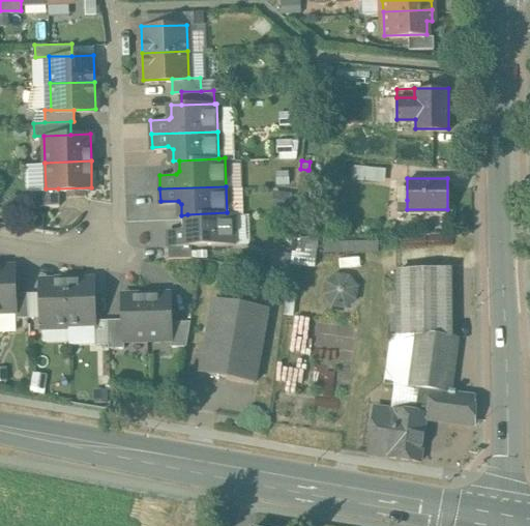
[(34,190),(34,203),(59,203),(58,188),(46,188),(34,190)]
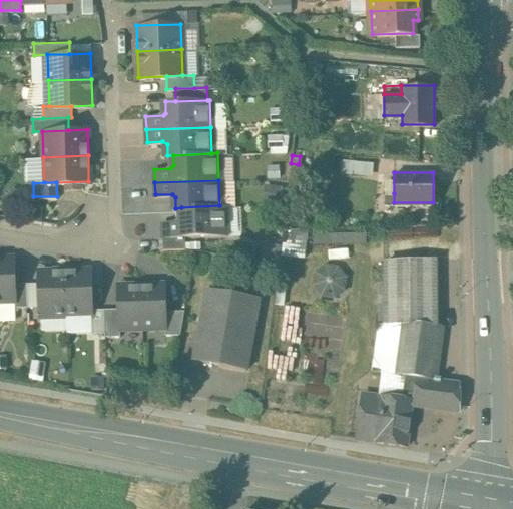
[(394,202),(394,193),(385,193),(385,202),(394,202)]
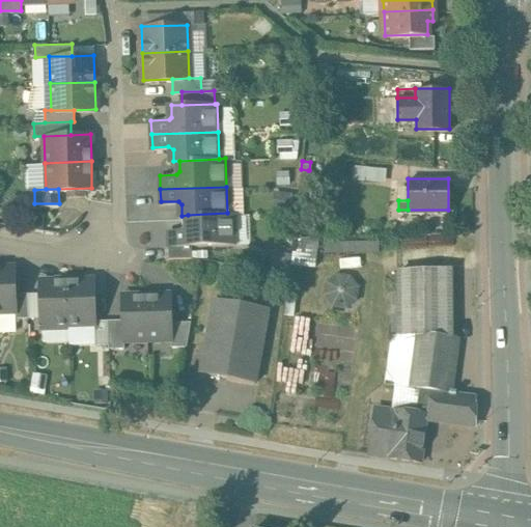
[(191,243),(234,242),(233,213),(227,213),(188,215),(188,226),(186,229),(168,230),(168,244),(191,243)]
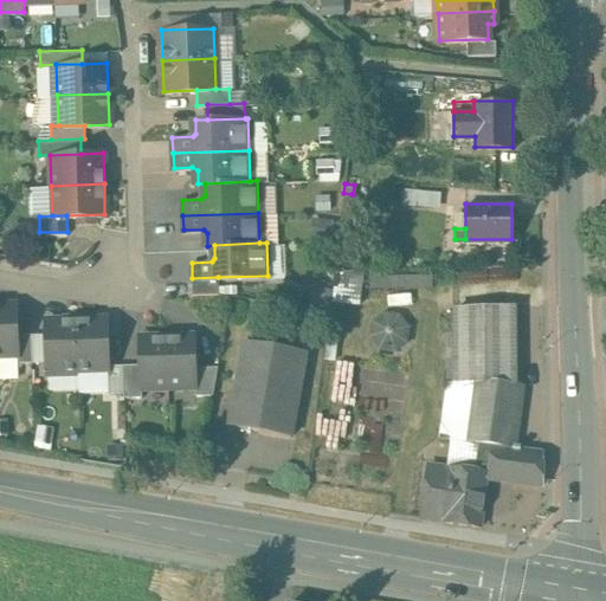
[(330,298),(323,355),(335,356),(343,301),(342,299),(358,302),(363,269),(335,269),(331,298),(330,298)]
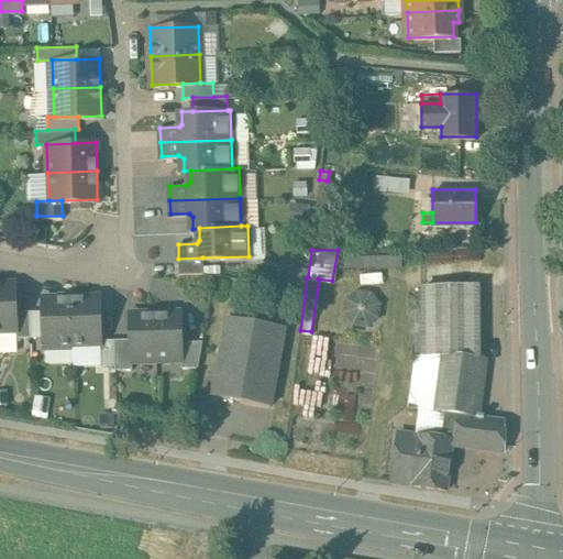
[(202,271),(202,258),(178,259),(179,272),(202,271)]
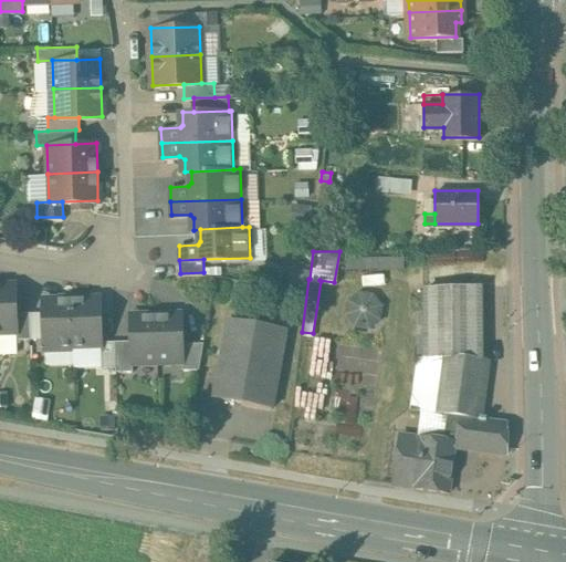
[(0,282),(0,331),(17,331),(16,311),(14,283),(0,282)]
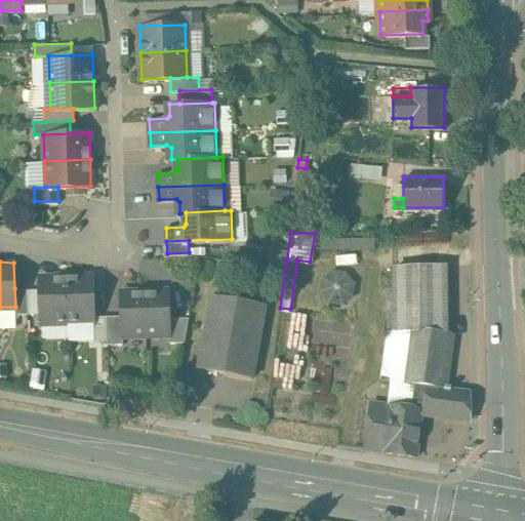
[(423,329),(444,331),(444,265),(391,265),(393,329),(411,329),(423,329)]
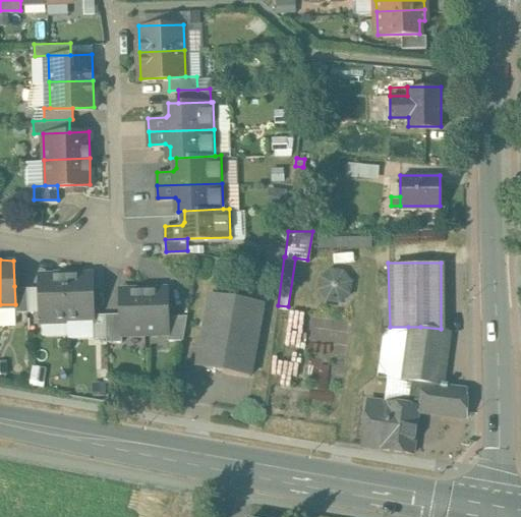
[(348,292),(350,280),(343,270),(331,268),(321,275),(317,287),(326,297),(338,299),(348,292)]
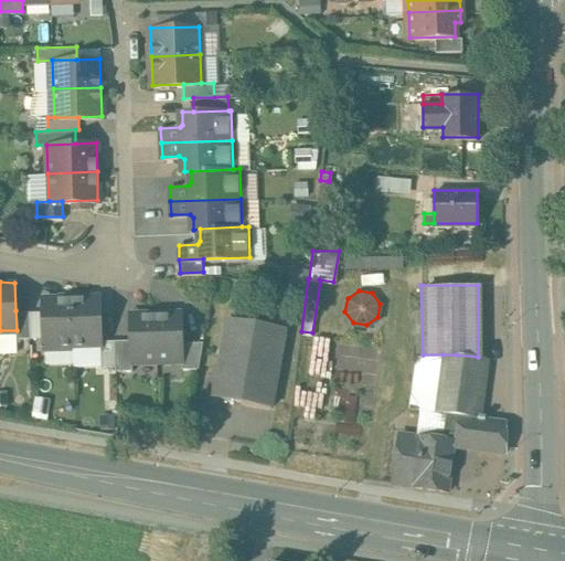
[(73,345),(71,296),(42,297),(44,346),(73,345)]
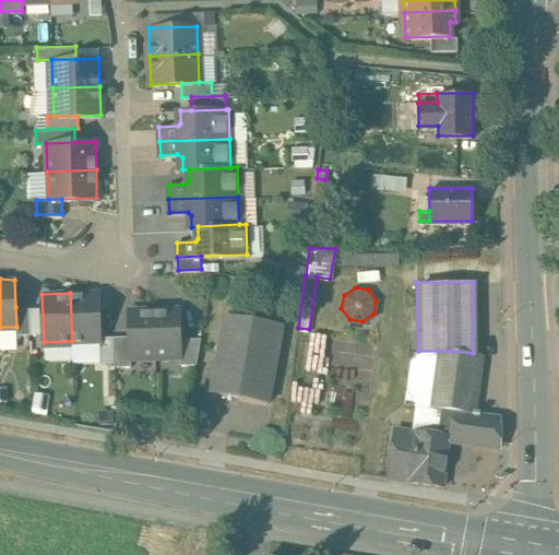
[(98,293),(70,293),(72,341),(99,340),(99,335),(98,293)]
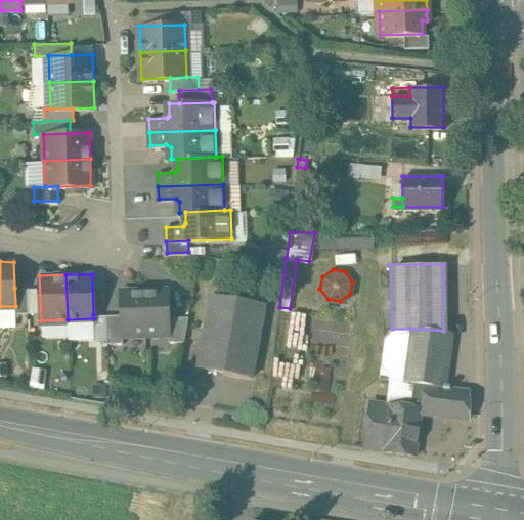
[(27,288),(14,288),(15,306),(15,312),(28,311),(27,288)]
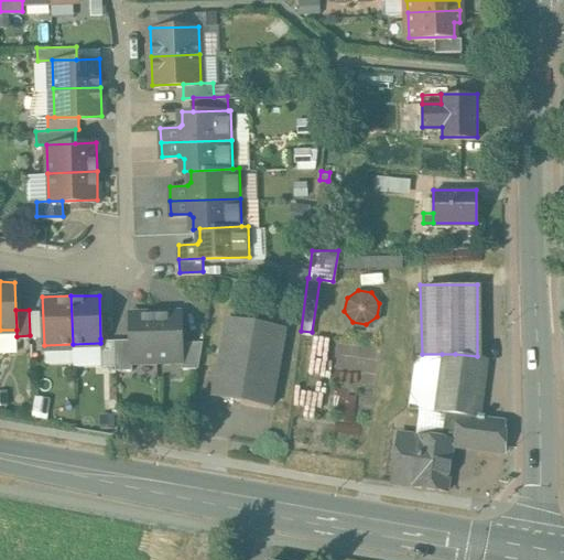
[(181,341),(181,311),(155,312),(156,357),(182,356),(181,341)]
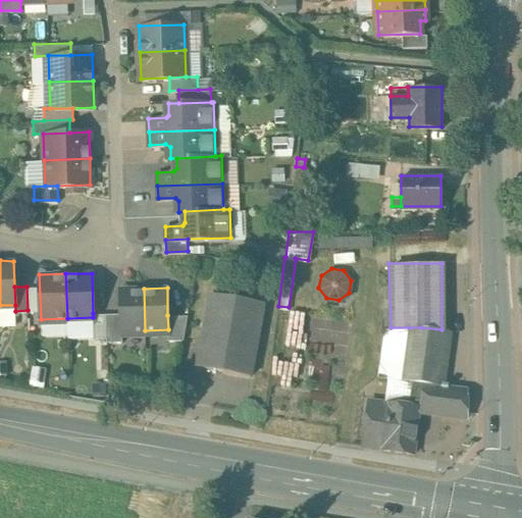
[(144,289),(120,290),(120,312),(121,331),(145,330),(144,289)]
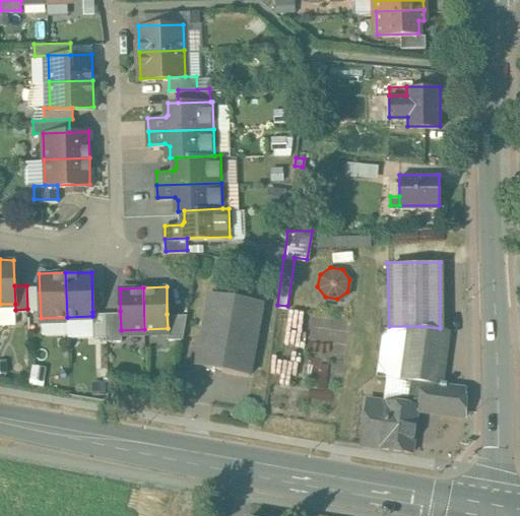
[(196,364),(249,373),(262,300),(209,291),(196,364)]
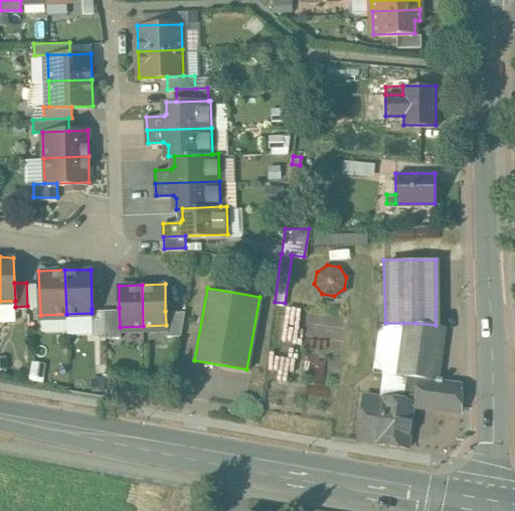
[(105,332),(106,336),(120,335),(120,327),(119,308),(105,309),(105,332)]
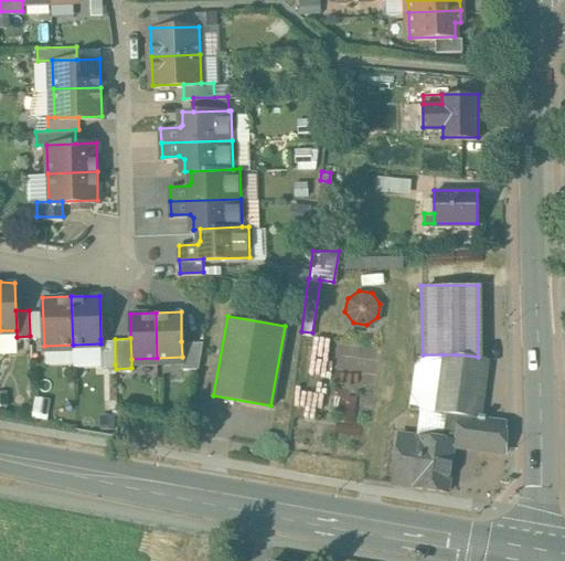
[(115,364),(115,339),(100,339),(100,343),(102,366),(115,364)]
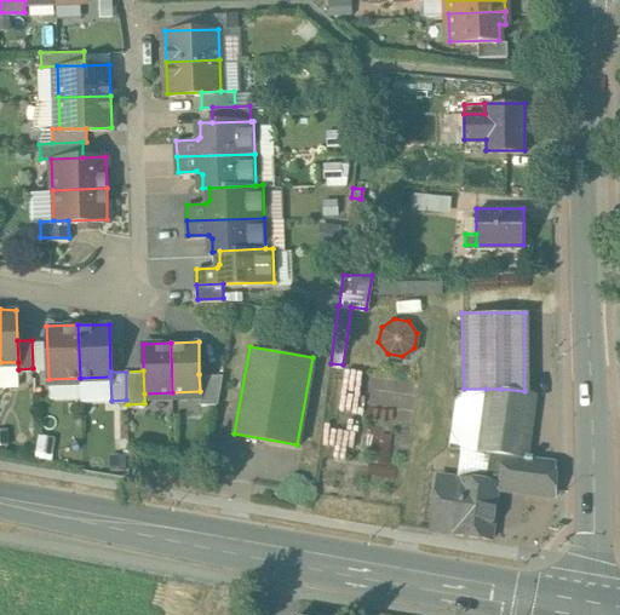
[(200,402),(208,402),(218,402),(223,373),(199,374),(200,391),(200,402)]
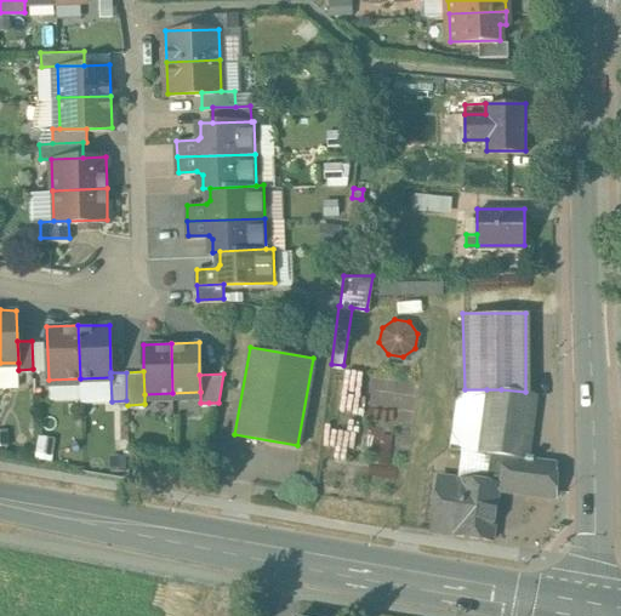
[(465,389),(457,388),(449,445),(478,449),(486,389),(465,389)]
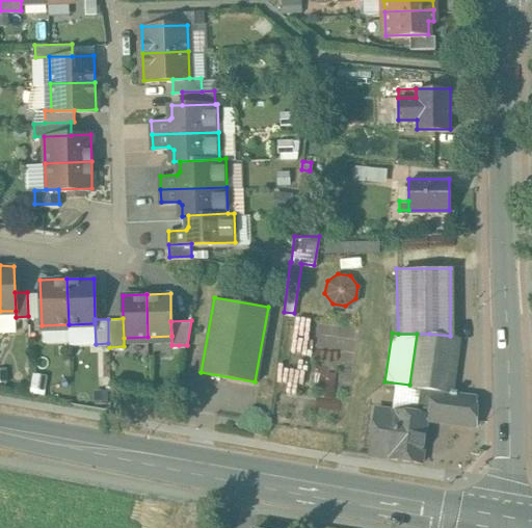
[(429,334),(417,334),(409,385),(419,386),(450,390),(456,337),(450,336),(429,334)]
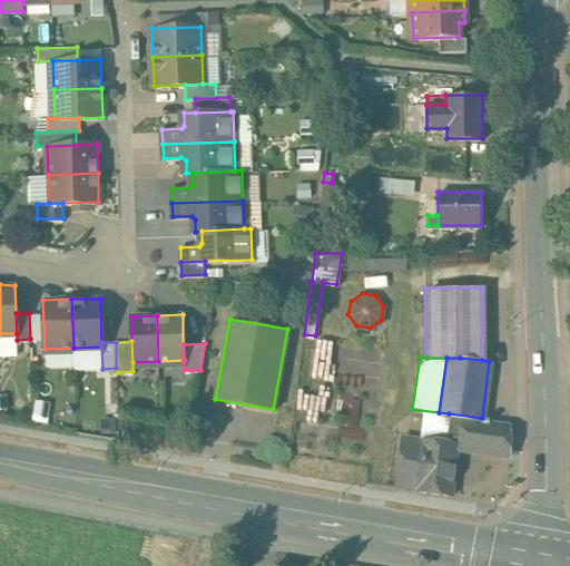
[(488,422),(488,419),(482,418),(449,413),(445,441),(457,443),(455,447),(508,454),(508,425),(488,422)]
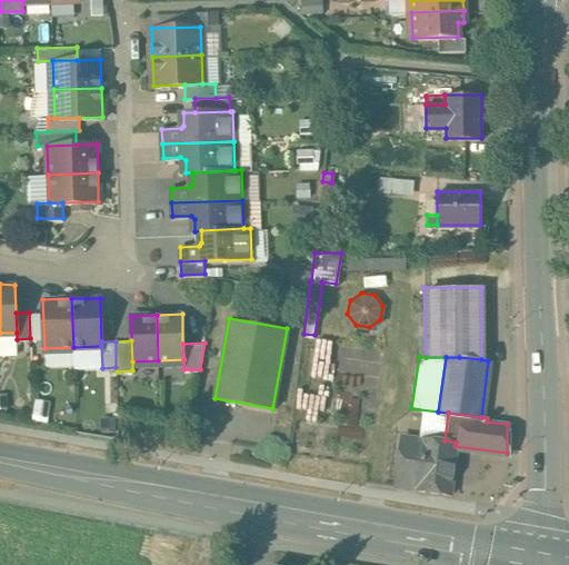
[(401,434),(395,484),(450,492),(455,446),(456,443),(445,440),(401,434)]
